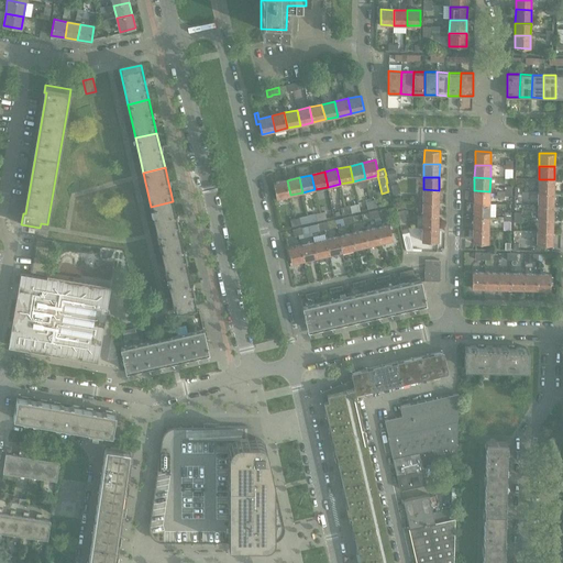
[(554,179),(539,179),(538,192),(554,192),(554,179)]
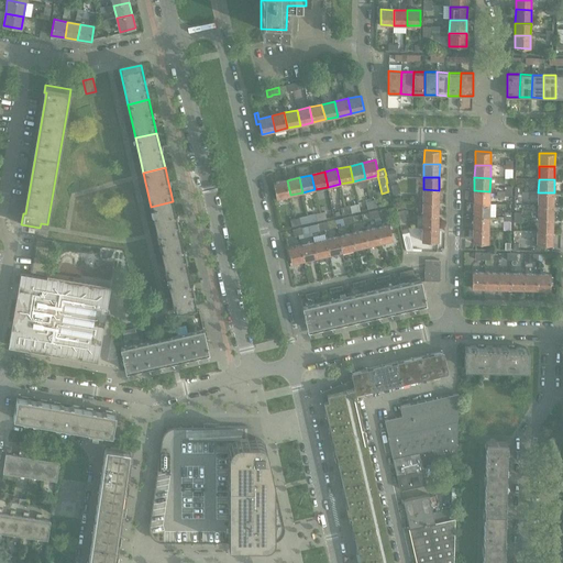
[(290,195),(287,180),(273,183),(276,198),(274,199),(275,206),(279,205),(278,198),(290,195)]
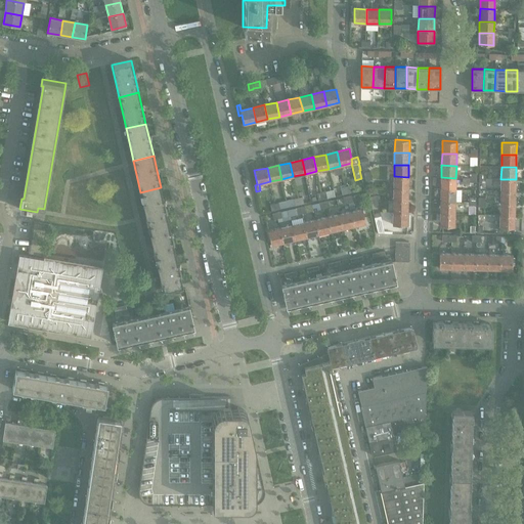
[(408,177),(394,176),(394,189),(408,189),(408,177)]
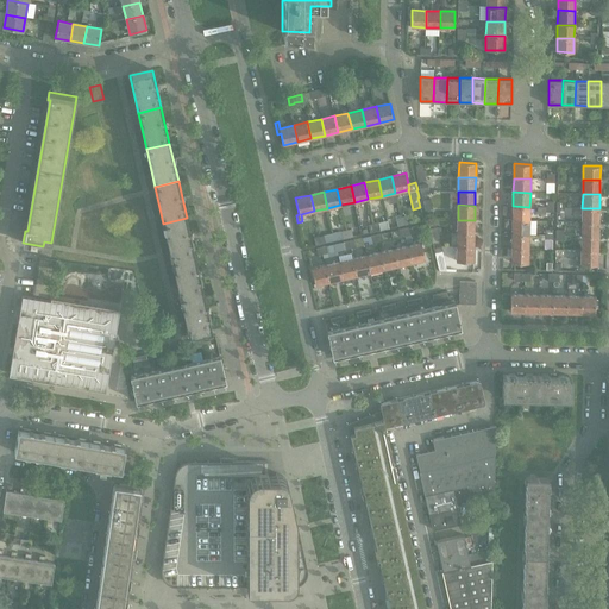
[(529,207),(513,206),(513,221),(529,221),(529,207)]
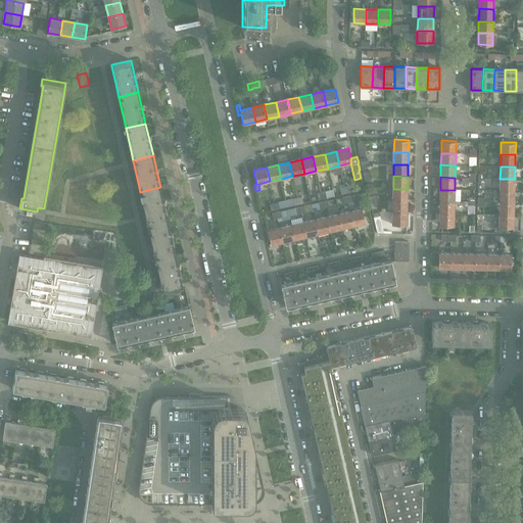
[(515,179),(500,179),(500,191),(514,191),(515,179)]
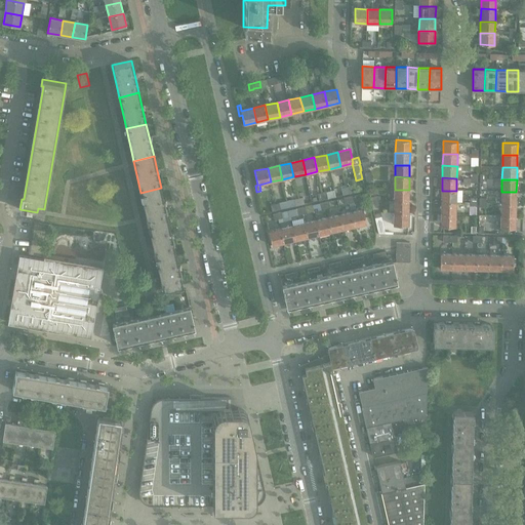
[(161,188),(140,193),(148,225),(168,219),(161,188)]
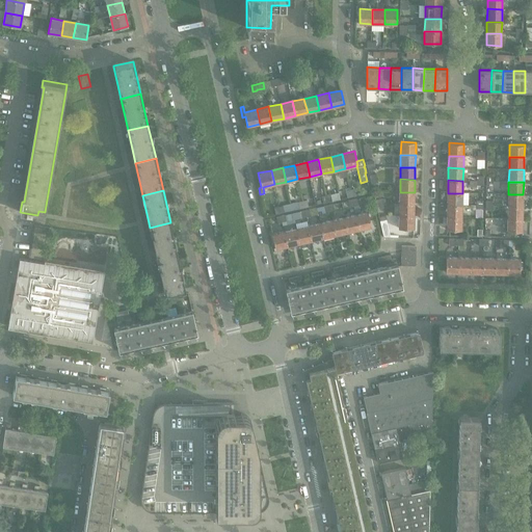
[(415,192),(400,192),(399,204),(414,204),(415,192)]
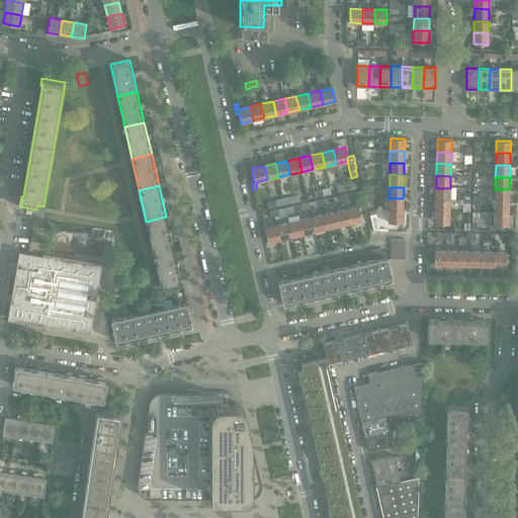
[(450,188),(436,188),(435,199),(450,199),(450,188)]
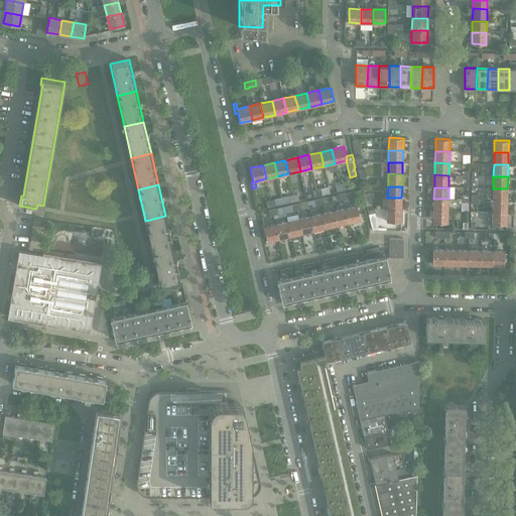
[(507,188),(493,188),(493,200),(507,201),(507,188)]
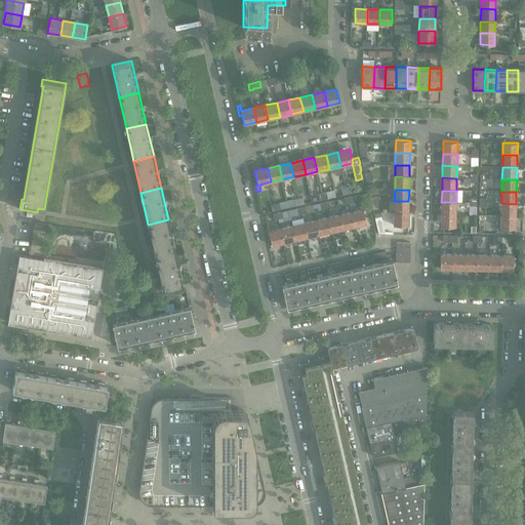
[(408,201),(394,201),(394,213),(408,213),(408,201)]
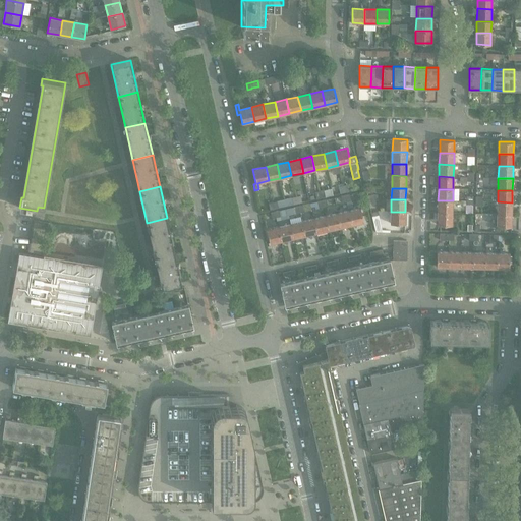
[(453,200),(438,200),(438,213),(452,213),(453,200)]
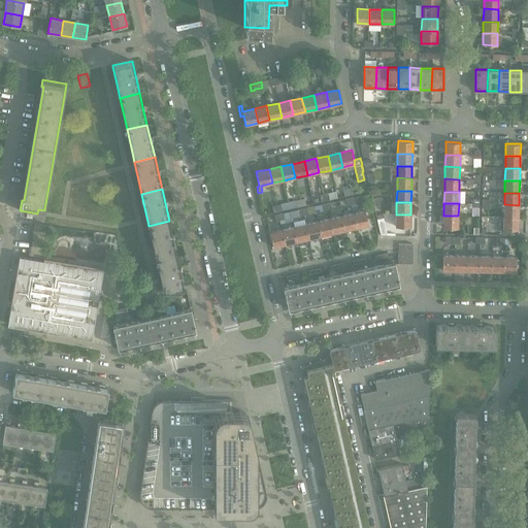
[(519,205),(504,204),(504,217),(519,217),(519,205)]
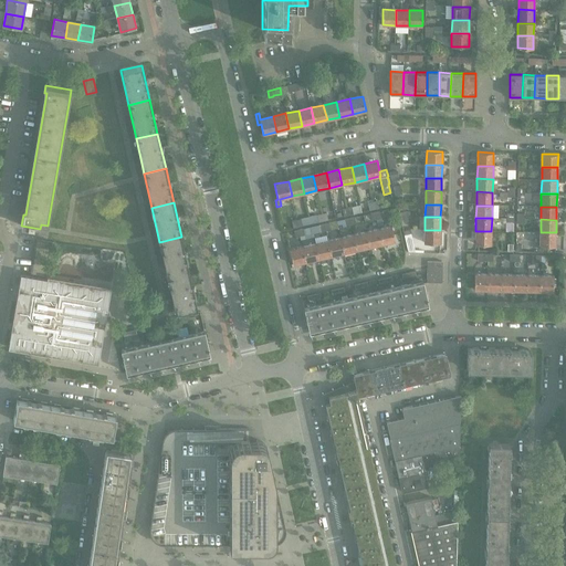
[(391,226),(379,229),(383,244),(396,241),(391,226)]
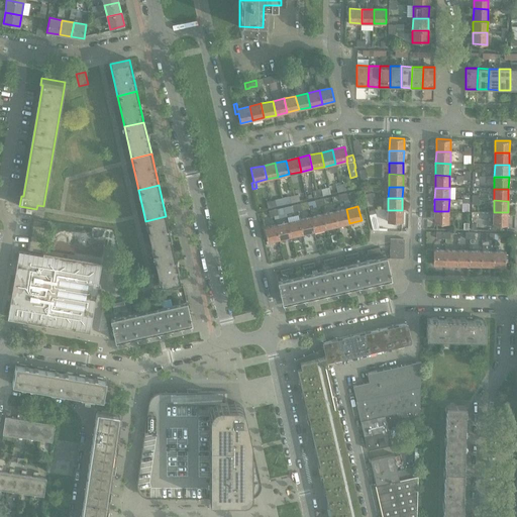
[(346,209),(334,212),(337,226),(349,223),(346,209)]
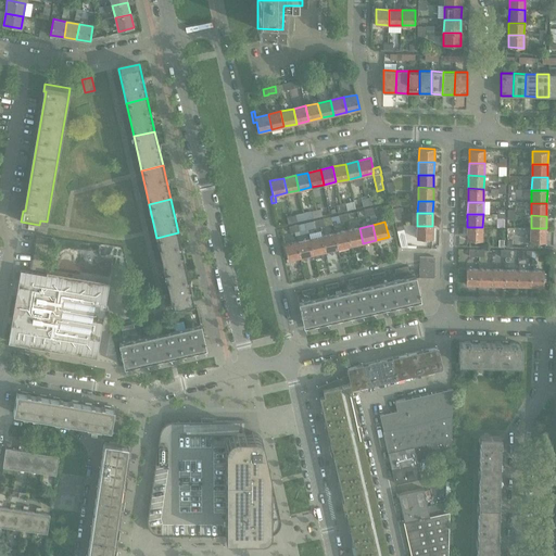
[(432,226),(417,226),(417,239),(432,239),(432,226)]
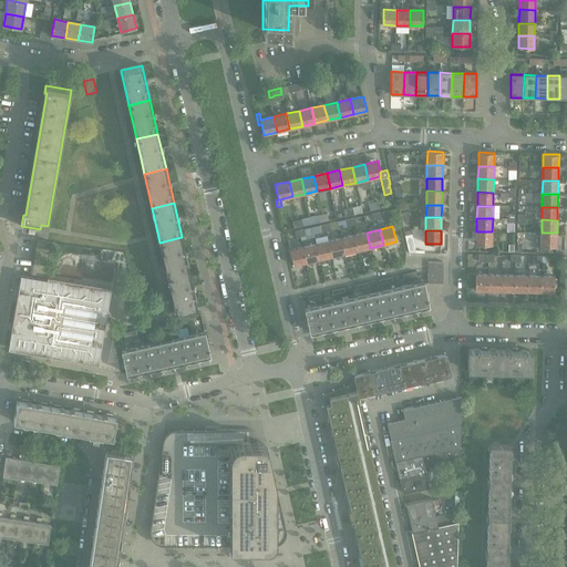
[(492,232),(476,232),(476,245),(492,245),(492,232)]
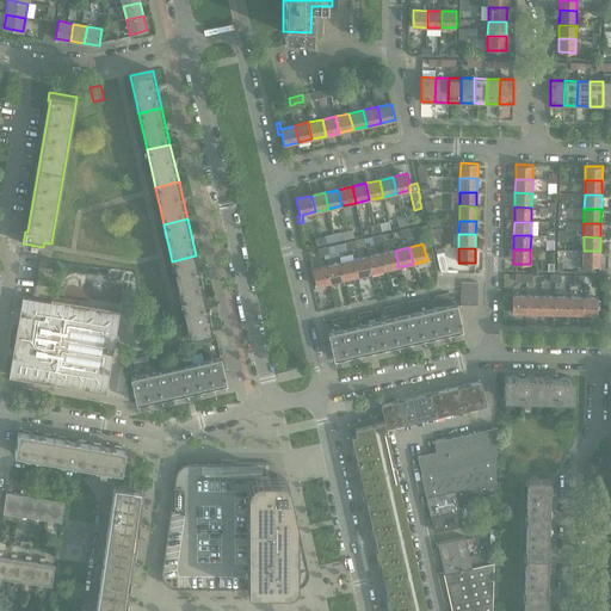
[(395,251),(381,253),(384,270),(399,267),(395,251)]
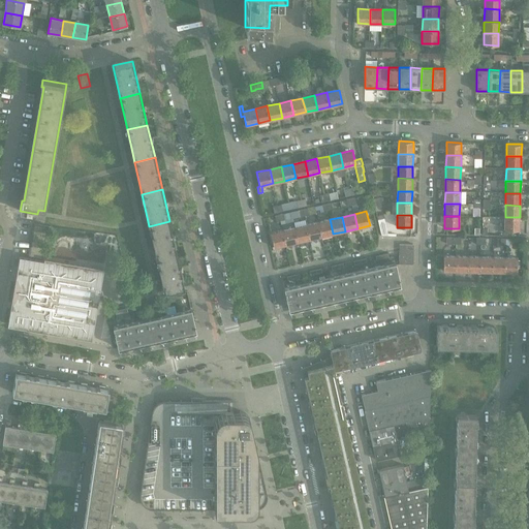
[(520,217),(505,217),(504,229),(519,230),(520,217)]
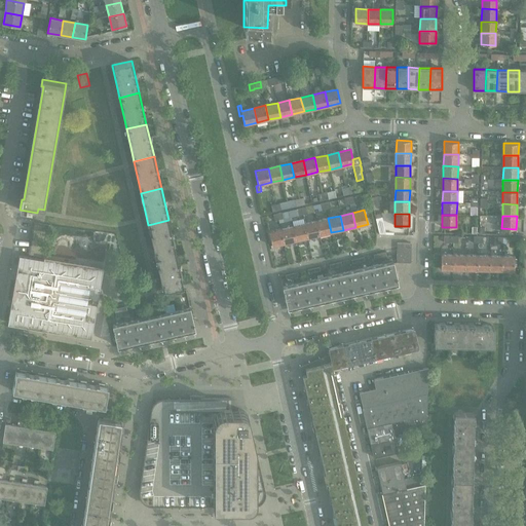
[(328,218),(316,221),(320,235),(331,232),(328,218)]
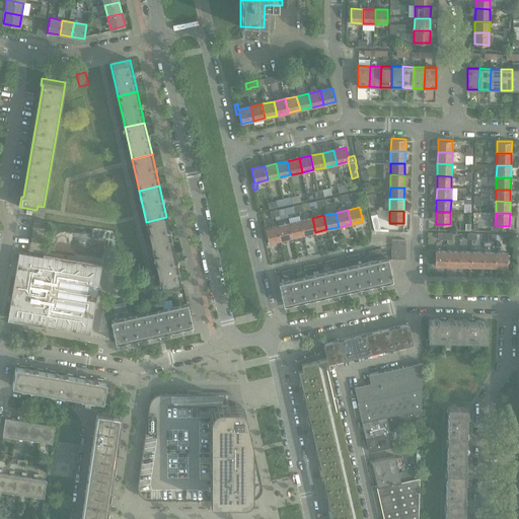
[(166,217),(146,222),(153,253),(173,249),(166,217)]
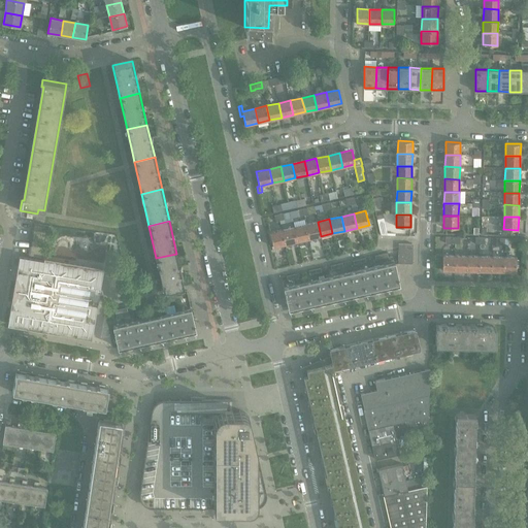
[(318,222),(306,225),(309,238),(321,236),(318,222)]
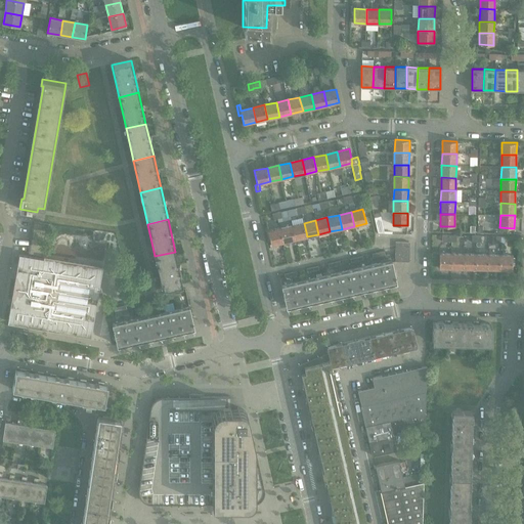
[(34,221),(33,228),(46,230),(48,224),(34,221)]
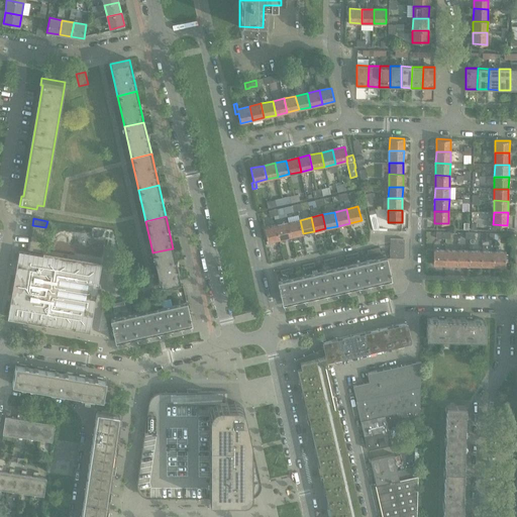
[(300,220),(288,222),(291,236),(303,233),(300,220)]
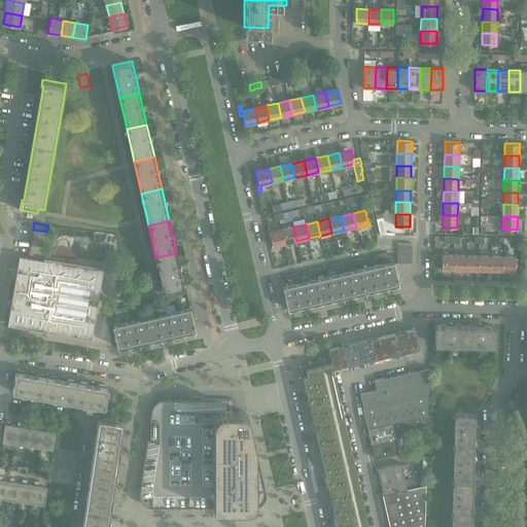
[(293,226),(282,230),(285,244),(296,241),(293,226)]
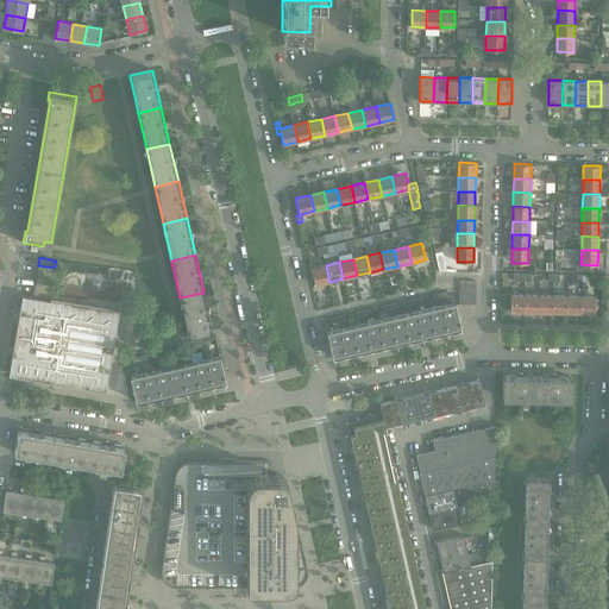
[(54,268),(38,265),(37,272),(52,276),(54,268)]
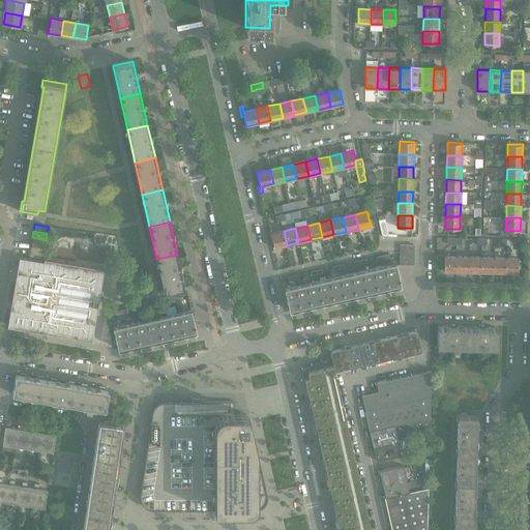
[(274,247),(287,245),(284,231),(271,233),(274,247)]
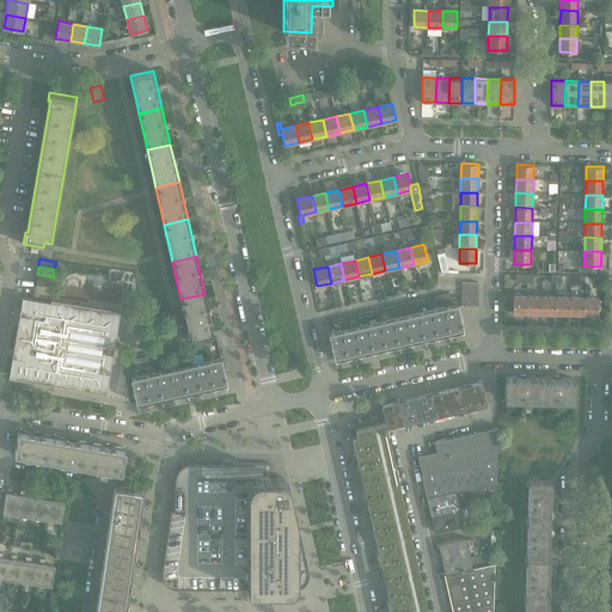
[(53,277),(37,274),(36,281),(51,285),(53,277)]
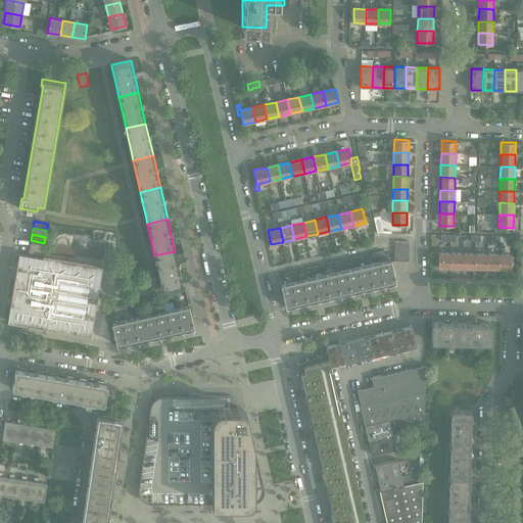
[(44,243),(31,240),(29,247),(43,249),(44,243)]
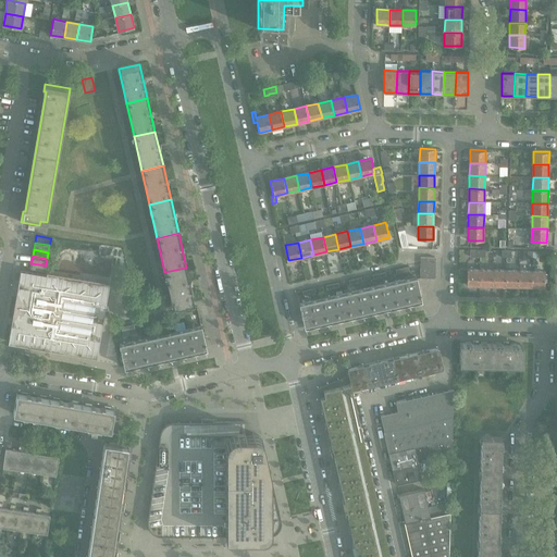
[(46,265),(31,263),(29,271),(45,273),(46,265)]
